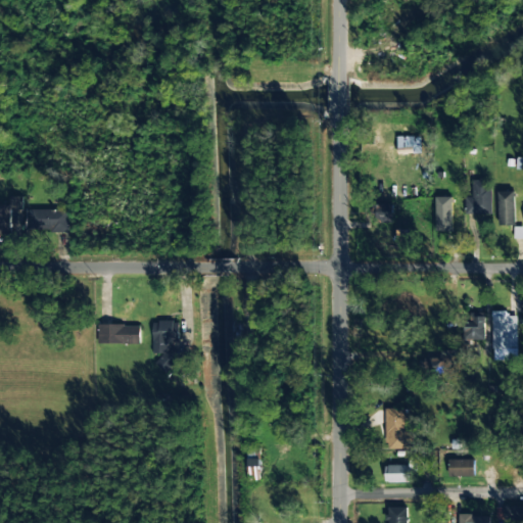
[(421,154),(421,137),(397,137),(397,154),(421,154)]
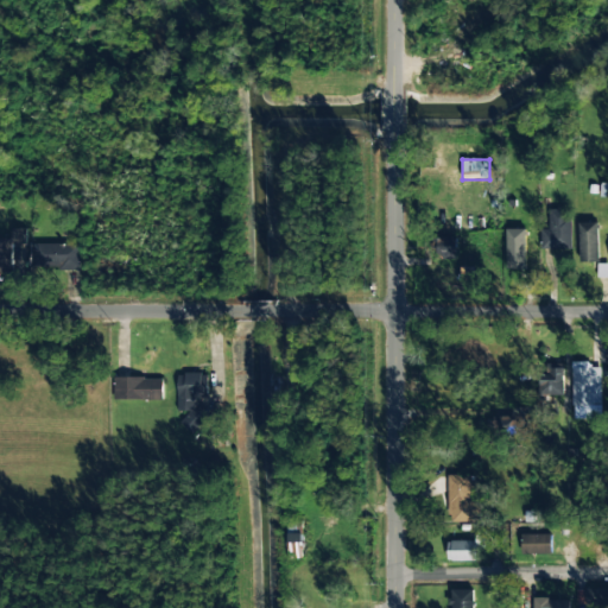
[(540,229),(539,248),(570,249),(571,210),(549,209),(549,229),(540,229)]
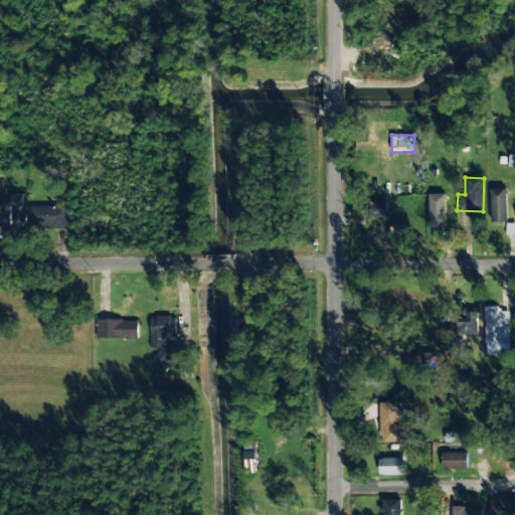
[(490,222),(507,221),(506,188),(489,189),(490,222)]
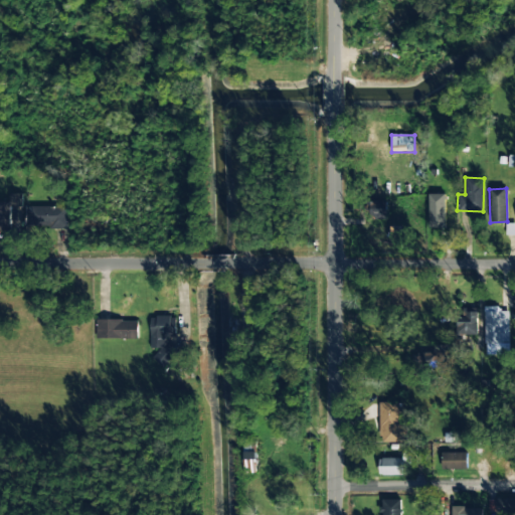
[(0,201),(0,229),(11,229),(10,207),(21,206),(20,193),(10,194),(10,201),(0,201)]
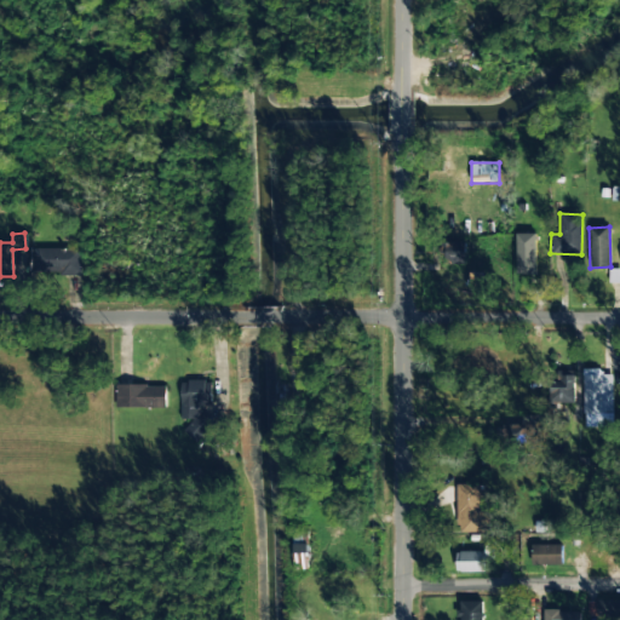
[(537,234),(517,234),(516,273),(537,274),(537,234)]
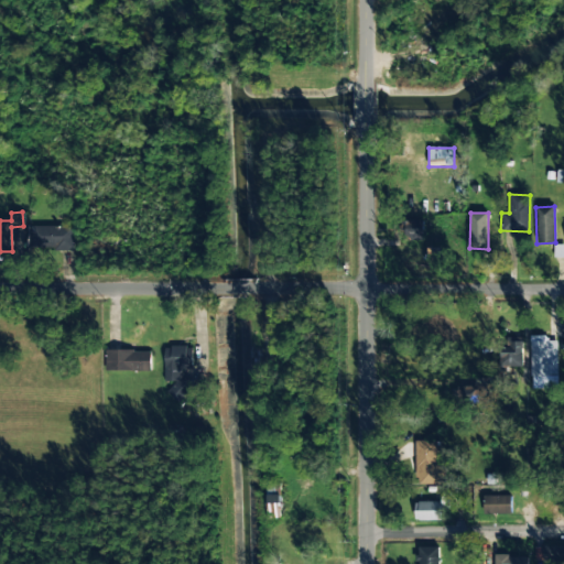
[(400,240),(423,241),(423,221),(400,220),(400,240)]
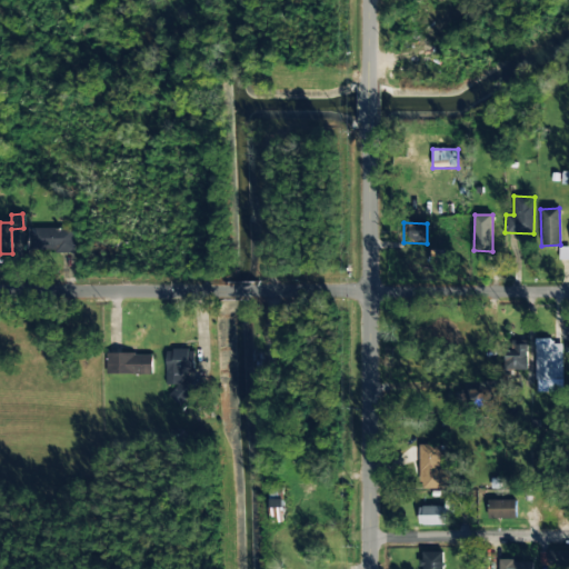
[(75,250),(75,228),(41,228),(40,249),(75,250)]
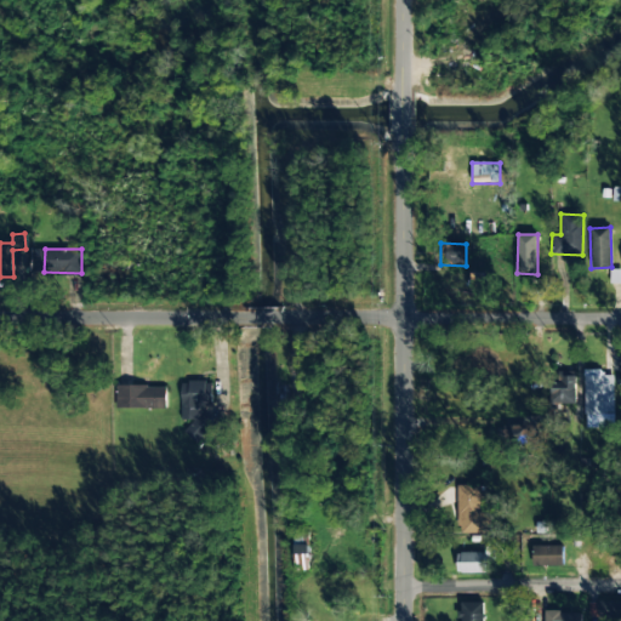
[(614,375),(603,376),(603,369),(584,370),(585,428),(615,428),(614,375)]
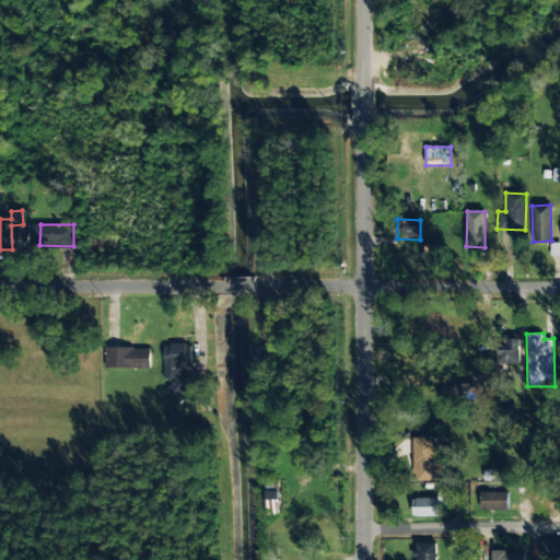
[(518,342),(498,341),(497,363),(517,364),(518,342)]
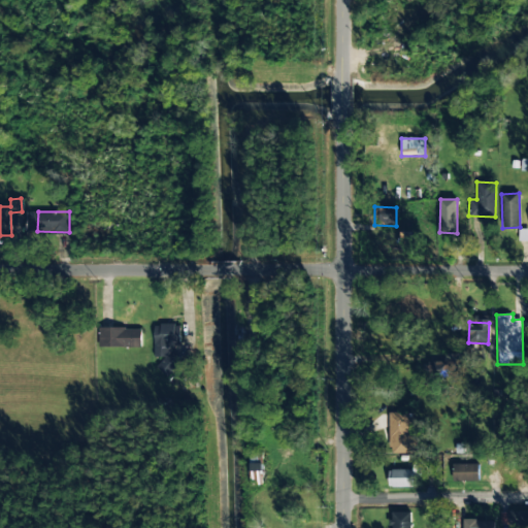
[(155,324),(155,357),(161,357),(160,372),(176,373),(176,356),(172,356),(172,345),(180,345),(182,325),(155,324)]
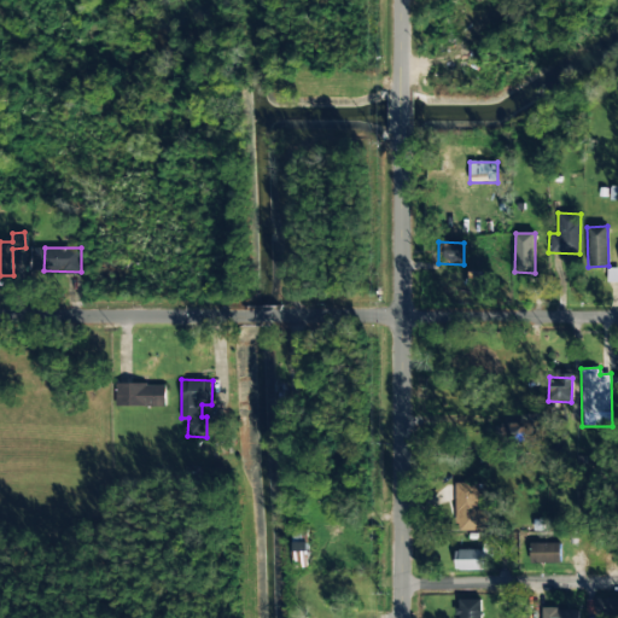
[(165,384),(116,384),(116,407),(165,407),(165,384)]
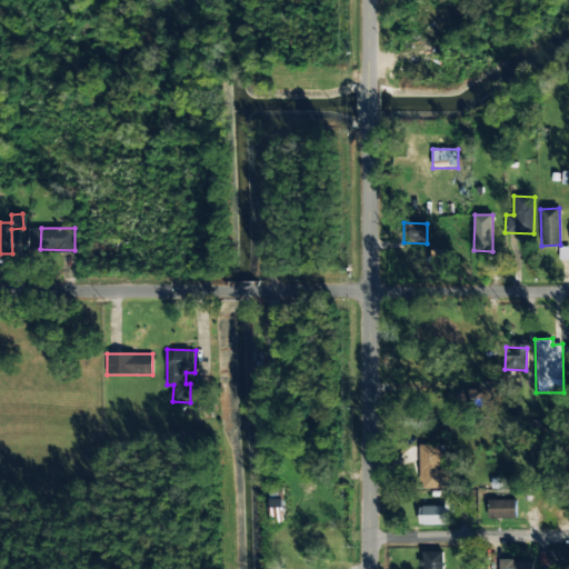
[(492,382),(479,381),(479,391),(459,390),(458,408),(491,409),(492,382)]
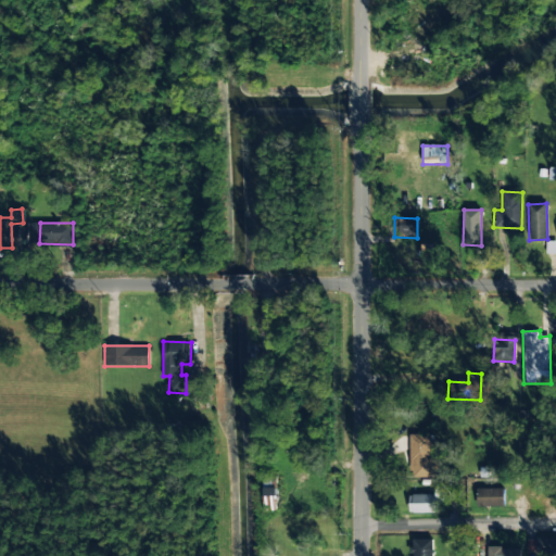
[(440,455),(434,455),(434,434),(411,434),(411,478),(440,477),(440,455)]
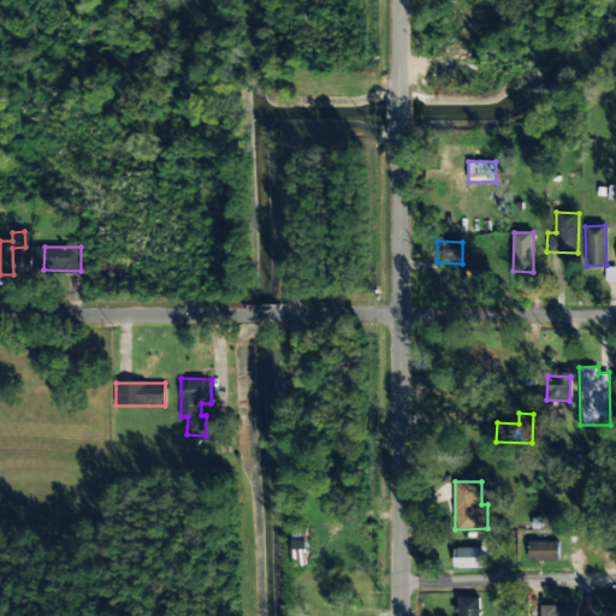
[(294,554),(307,552),(306,525),(292,526),(294,554)]
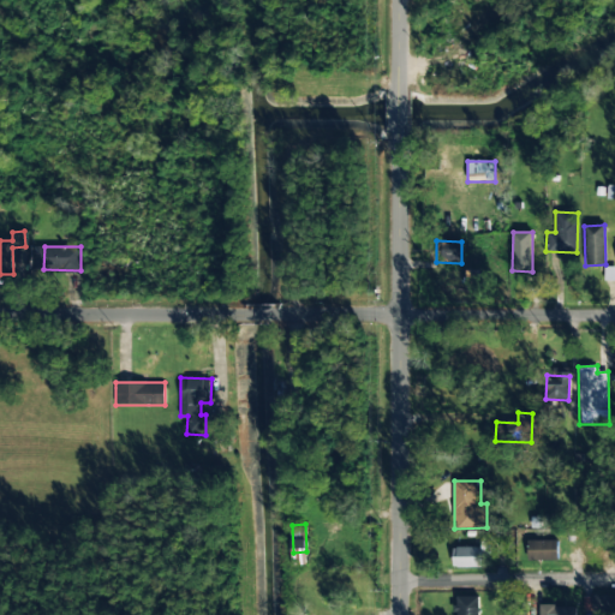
[(557,561),(557,541),(529,541),(527,560),(557,561)]
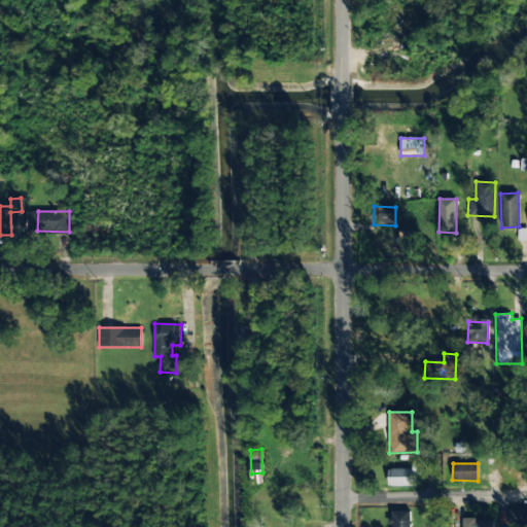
[(412,486),(412,468),(388,469),(388,487),(412,486)]
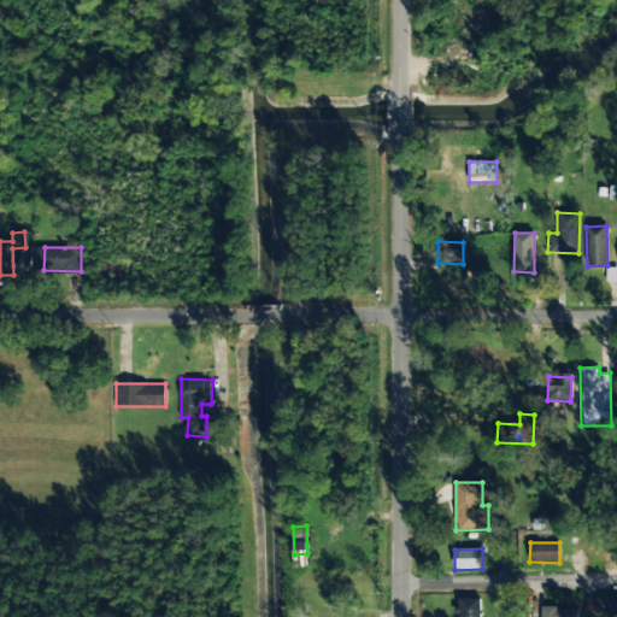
[(616,616),(616,598),(594,598),(594,616),(616,616)]
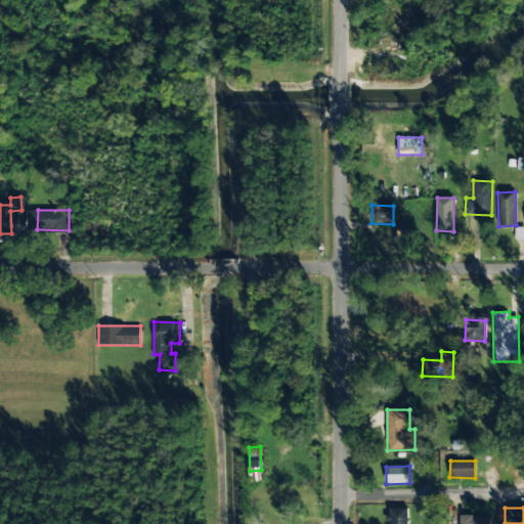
[(407,523),(408,509),(388,509),(388,523),(407,523)]
